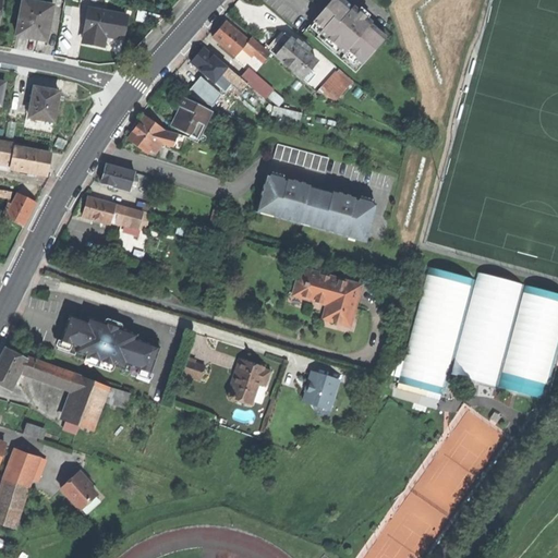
[(331,0),(323,11),(314,21),(324,29),(320,33),(346,53),(348,50),(363,63),(386,37),(371,24),(372,22),(354,7),(352,8),(342,0),(331,0)]
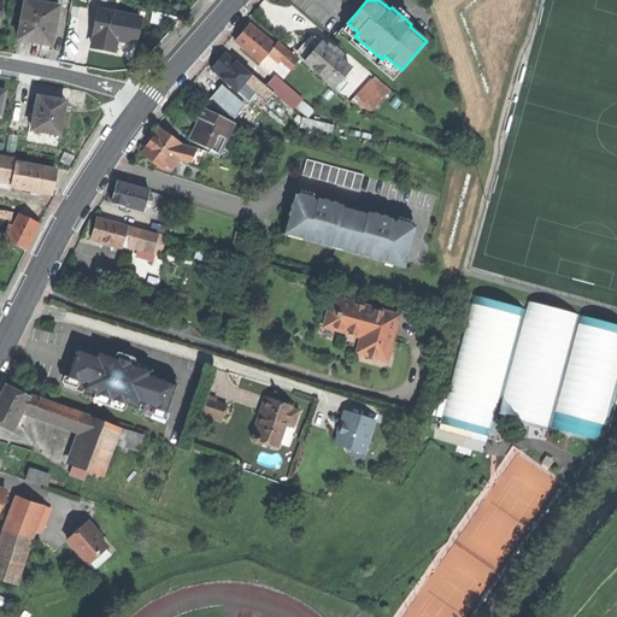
[(35,43),(52,46),(59,7),(27,1),(19,40),(35,43)]
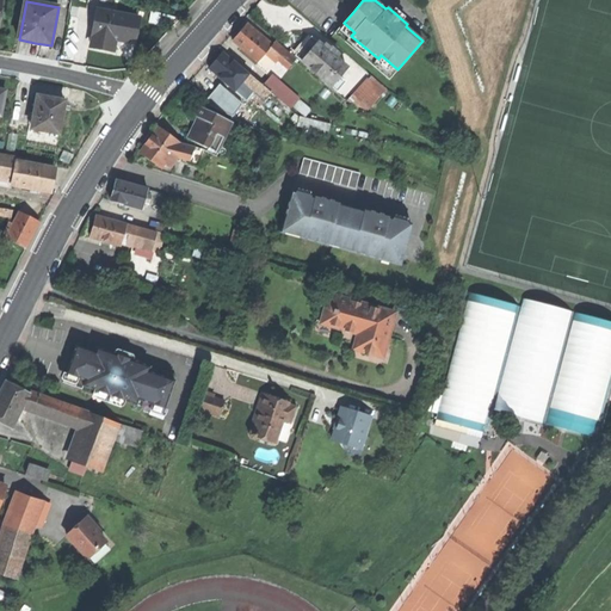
[(102,49),(113,51),(116,39),(134,43),(139,19),(99,12),(93,48),(102,49)]
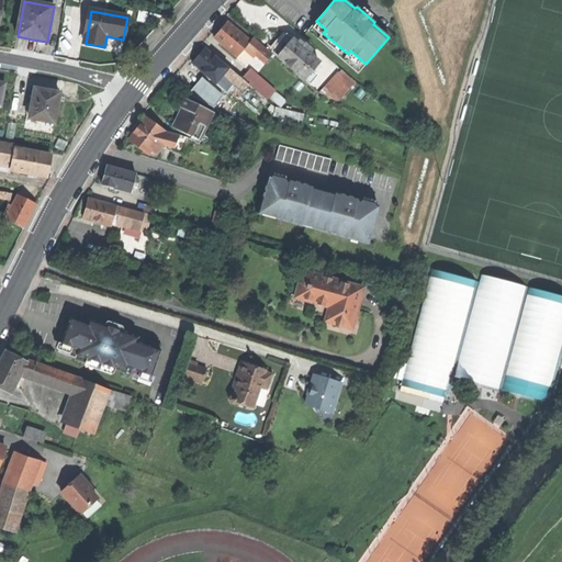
[(359,72),(366,64),(350,51),(348,54),(323,33),(326,30),(316,21),(310,30),(359,72)]
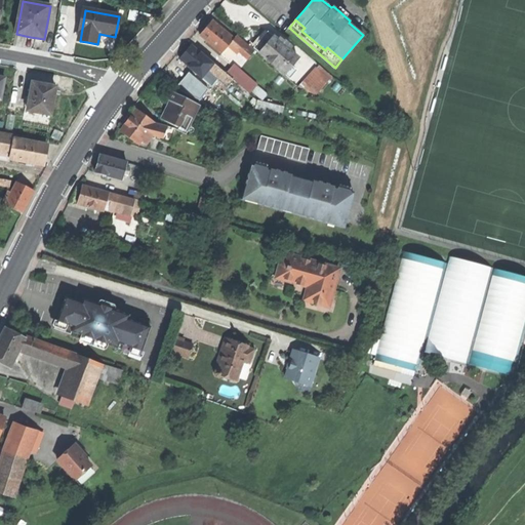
[(231,44),(236,39),(234,38),(214,21),(207,28),(201,36),(210,43),(223,54),(231,44)]
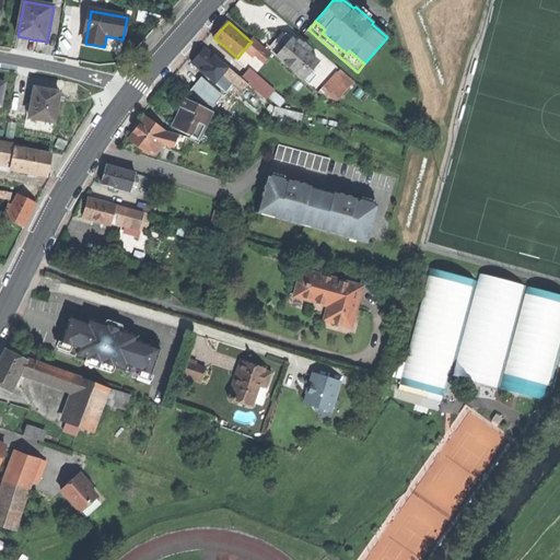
[(253,37),(249,41),(252,42),(246,47),(252,51),(259,43),(253,37)]
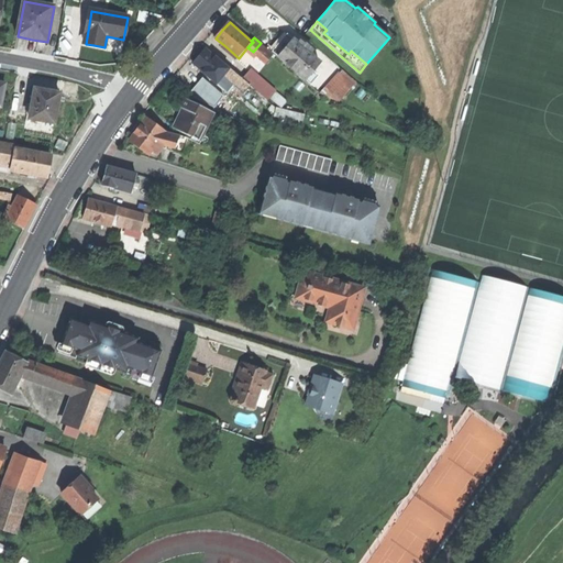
[(280,57),(306,79),(320,63),(295,40),(287,48),(280,57)]
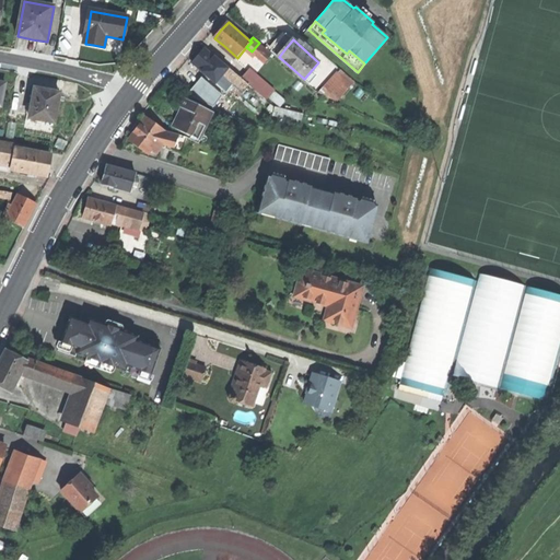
[(272,55),(259,43),(252,51),(258,57),(265,63),(272,55)]
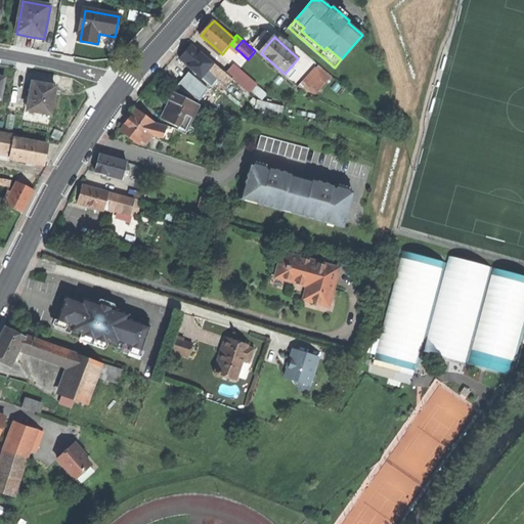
[(220,56),(222,54),(210,43),(207,45),(220,56)]
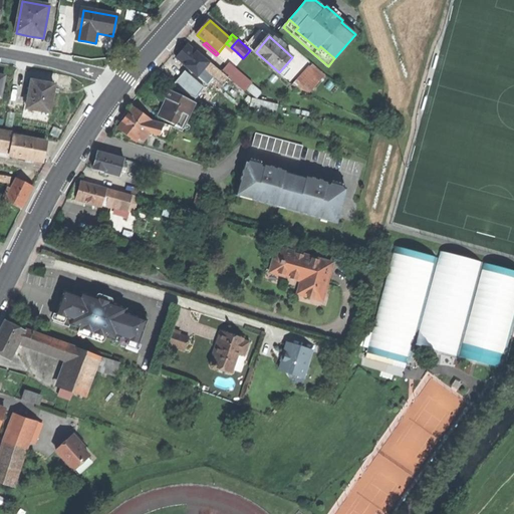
[(196,74),(203,66),(208,61),(188,45),(184,50),(177,58),(196,74)]
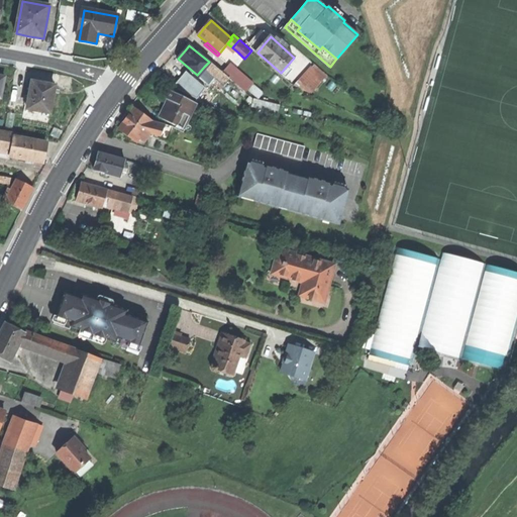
[(236,68),(244,59),(238,53),(230,63),(236,68)]
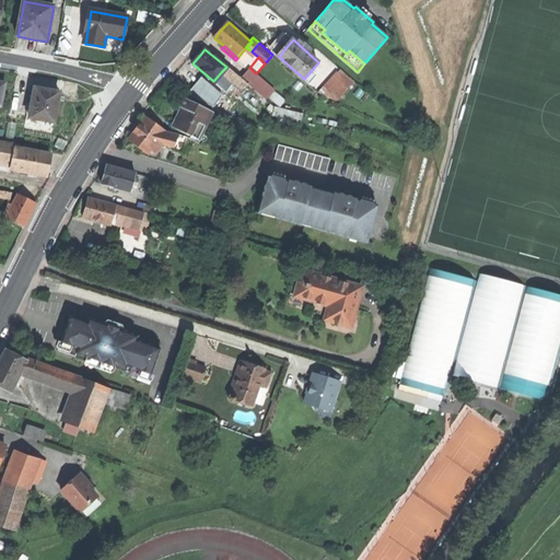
[(221,72),(225,77),(231,70),(226,66),(226,67),(221,72)]
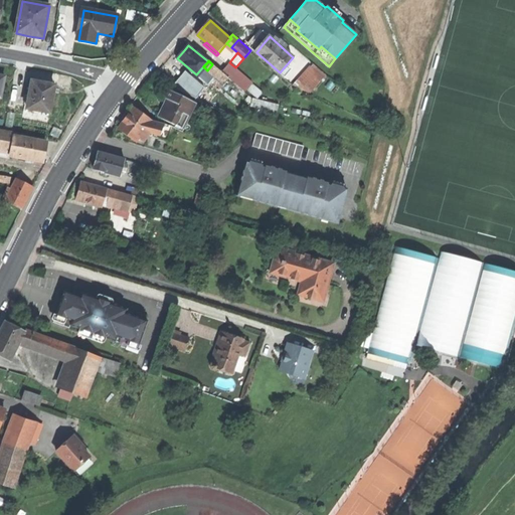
[(295,80),(308,94),(327,74),(313,61),(295,80)]
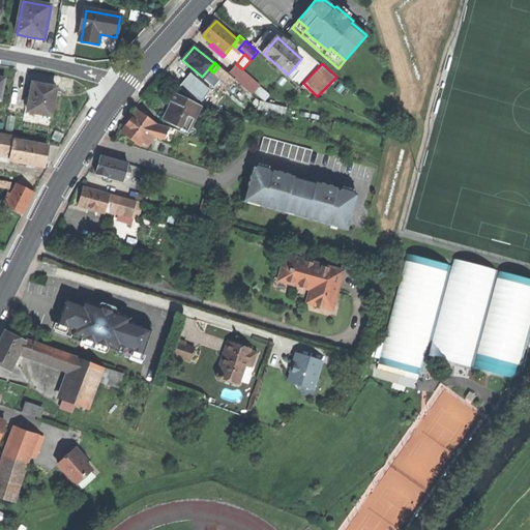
[(258,83),(242,69),(236,64),(228,74),(234,80),(249,93),(258,83)]
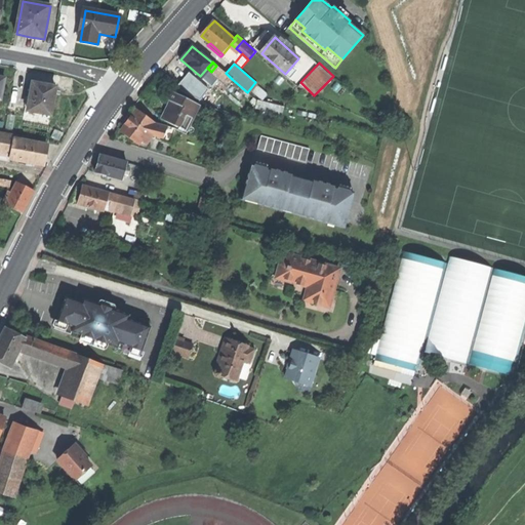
[(227,85),(232,79),(226,73),(216,66),(211,72),(227,85)]
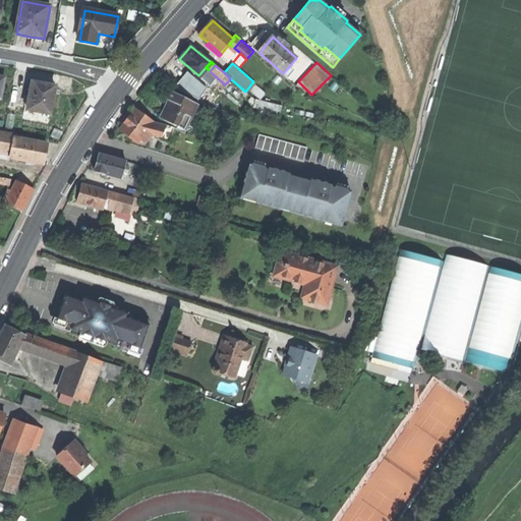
[(190,95),(192,89),(188,87),(189,84),(177,75),(173,82),(181,91),(190,95)]
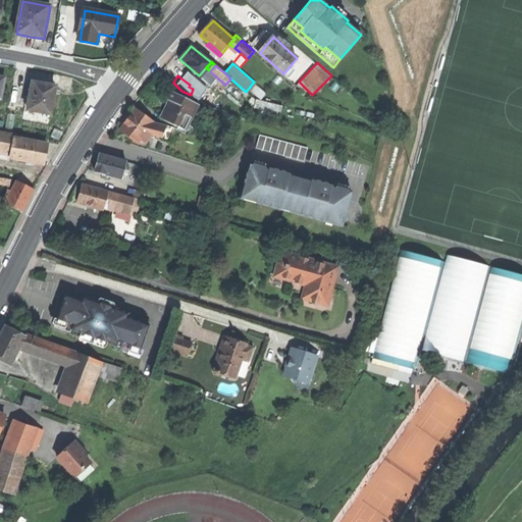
[(29,111),(51,115),(56,88),(44,86),(33,84),(29,111)]
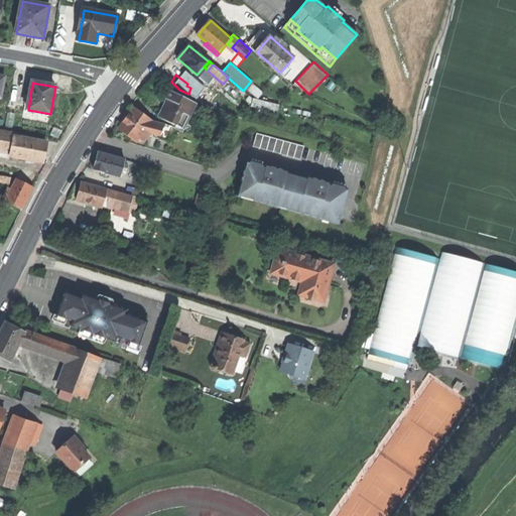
[(190,88),(200,97),(205,92),(197,83),(190,88)]
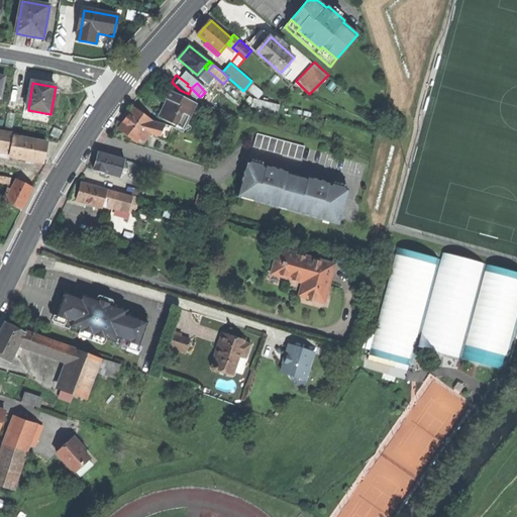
[(161,118),(185,129),(198,103),(171,91),(168,99),(169,99),(161,118)]
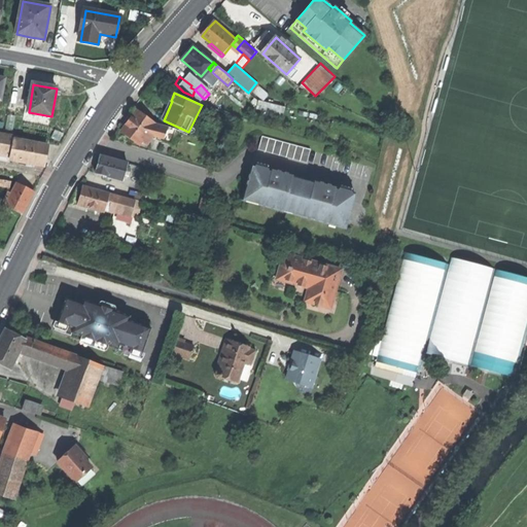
[(150,105),(164,120),(172,101),(171,101),(155,94),(152,100),(150,105)]
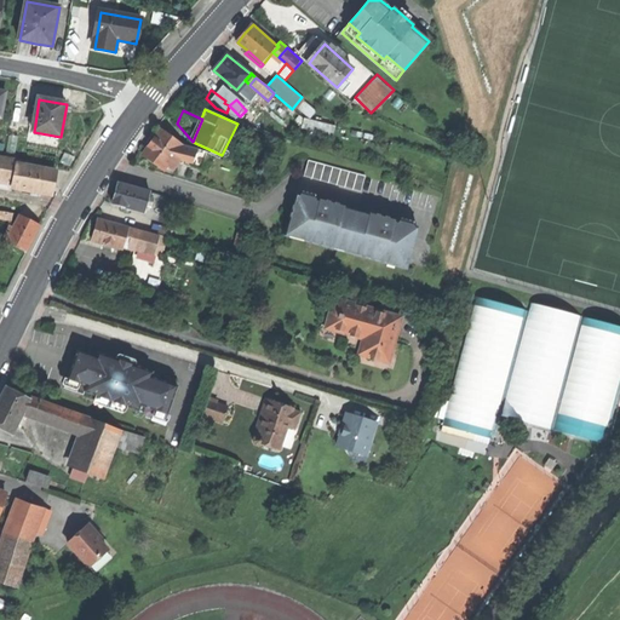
[(143,155),(164,170),(166,166),(176,153),(182,145),(161,131),(153,143),(143,155)]
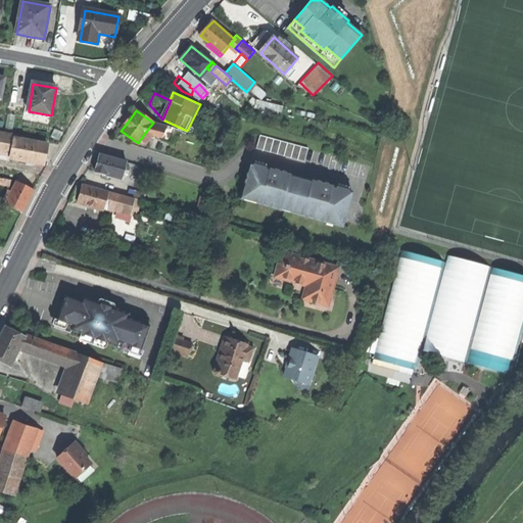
[(148,129),(154,131),(173,136),(175,129),(153,123),(148,129)]
